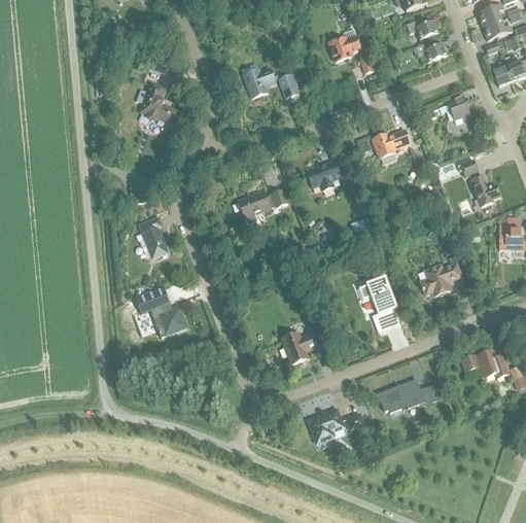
[(393,0),(394,2),(398,4),(402,3),(405,10),(426,2),(425,0),(393,0)]
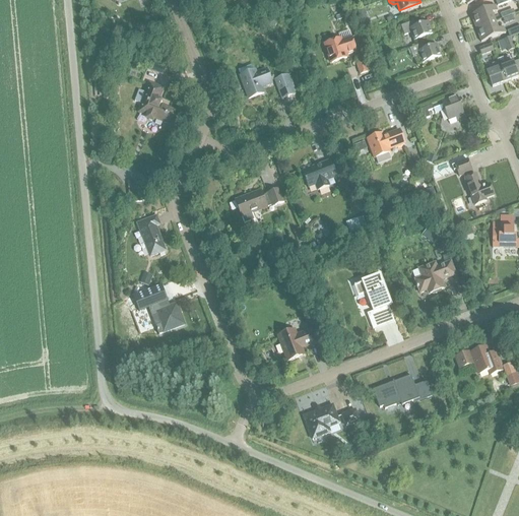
[(470,12),(475,25),(494,18),(491,10),(497,8),(495,3),(470,12)]
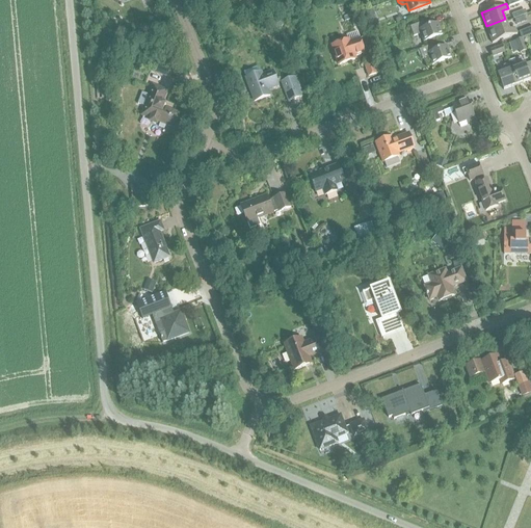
[(515,14),(527,8),(525,3),(513,8),(515,14)]
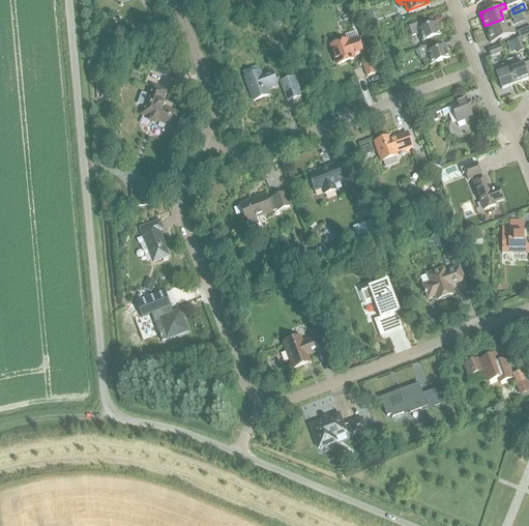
[(417,30),(420,38),(440,31),(435,19),(422,24),(420,18),(407,23),(411,33),(417,30)]
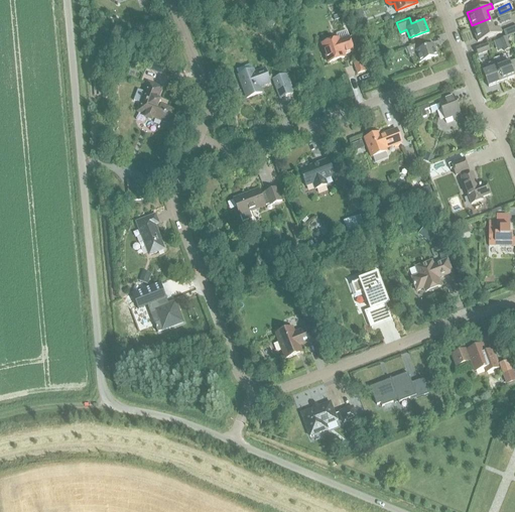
[(490,18),(472,25),(477,38),(501,29),(499,24),(493,26),(490,18)]
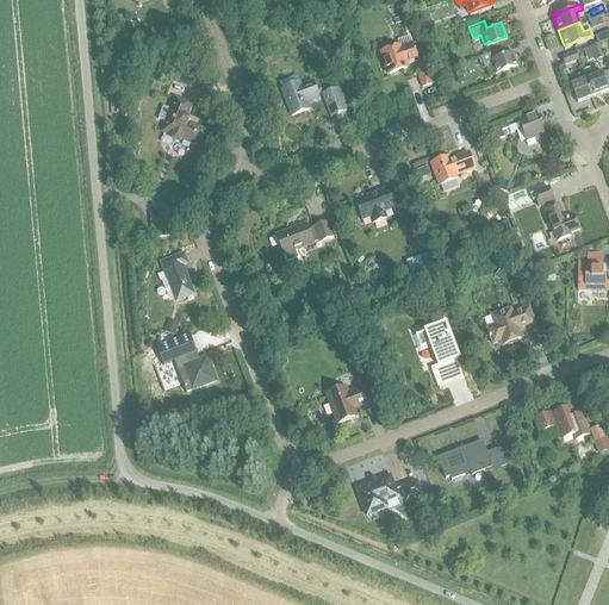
[(608,26),(594,33),(597,41),(608,35),(608,26)]
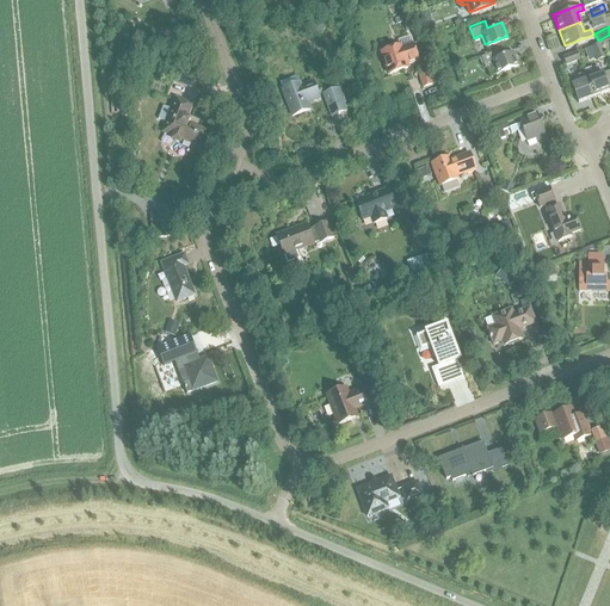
[(399,42),(381,48),(388,70),(406,65),(405,62),(418,57),(412,41),(400,44),(399,42)]
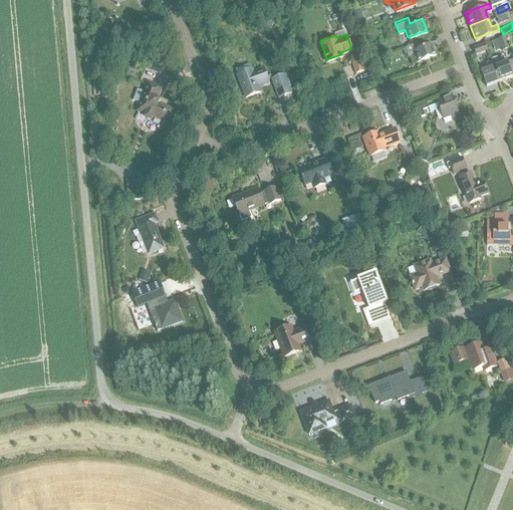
[(503,34),(497,36),(501,48),(508,45),(503,34)]
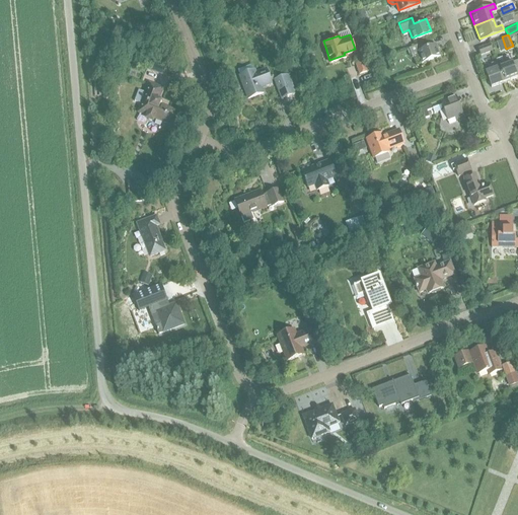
[(418,53),(421,60),(439,53),(435,42),(423,46),(421,41),(408,46),(411,55),(418,53)]
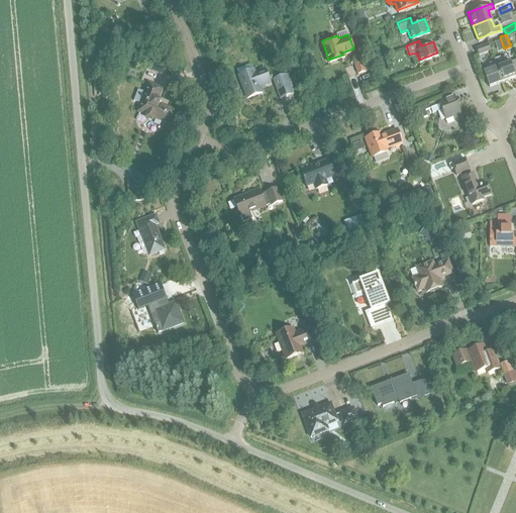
[(475,45),(478,53),(490,47),(487,41),(475,45)]
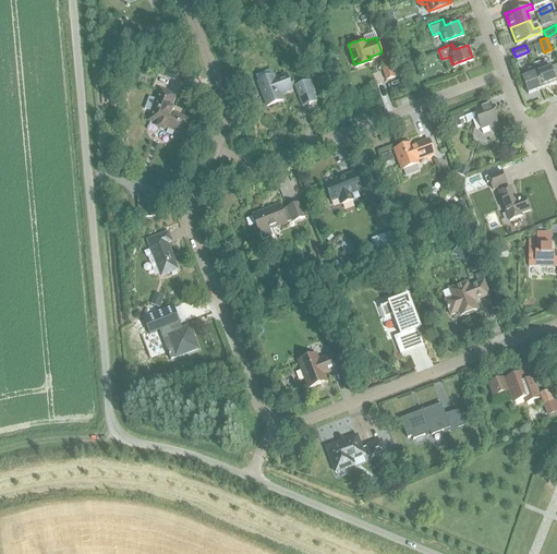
[(532,61),(533,63),(542,85),(556,80),(549,63),(542,67),(539,59),(532,61)]
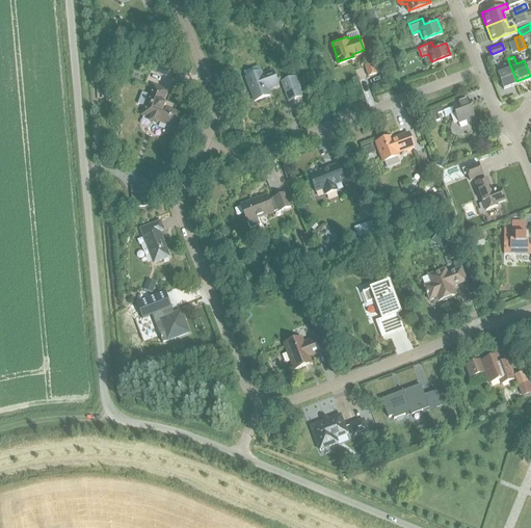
[(364,63),(367,73),(375,71),(372,60),(364,63)]
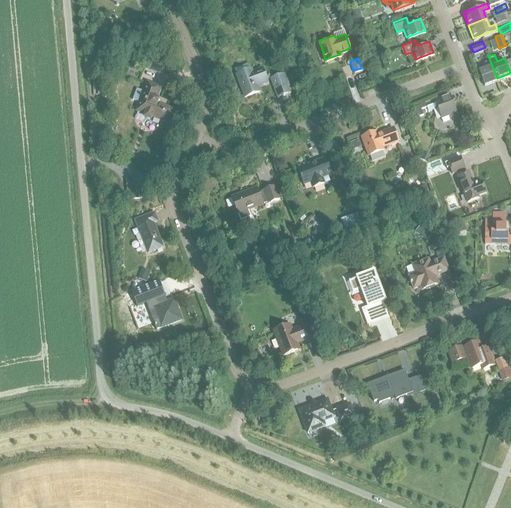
[(497,78),(489,58),(483,60),(485,66),(478,68),(483,83),(497,78)]
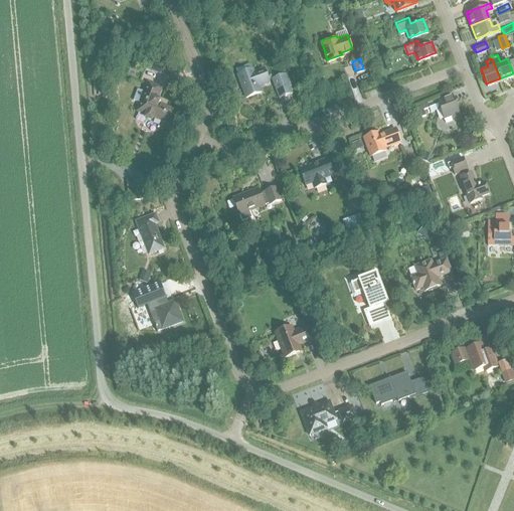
[(236,72),(245,95),(261,90),(259,83),(269,79),(264,65),(252,69),(251,66),(236,72)]
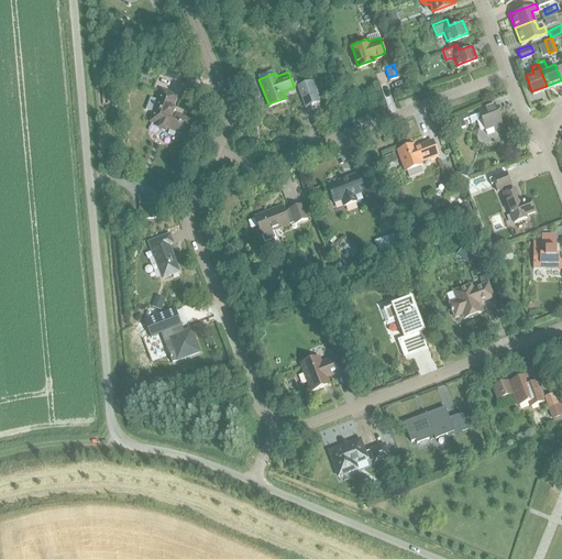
[(297,84),(305,105),(318,99),(310,78),(297,84)]
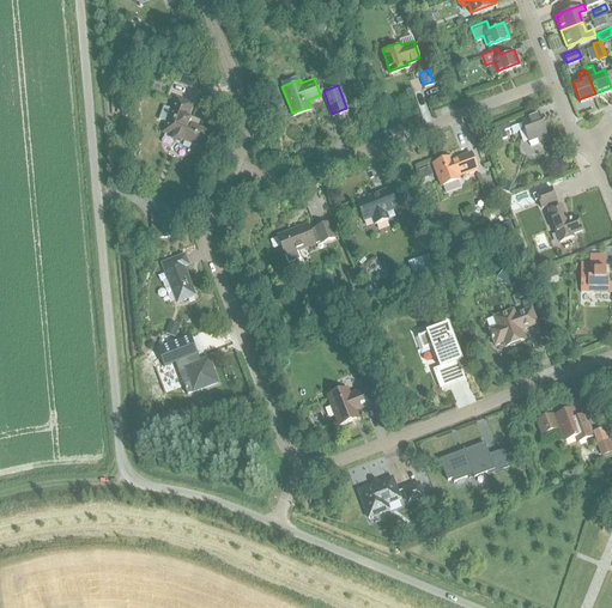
[(175,95),(163,129),(174,133),(173,135),(174,137),(176,138),(177,139),(180,138),(181,135),(193,140),(193,139),(197,140),(197,139),(199,139),(201,139),(204,138),(204,135),(205,134),(204,132),(203,129),(201,128),(201,127),(198,126),(199,125),(188,121),(189,116),(186,115),(191,101),(175,95)]
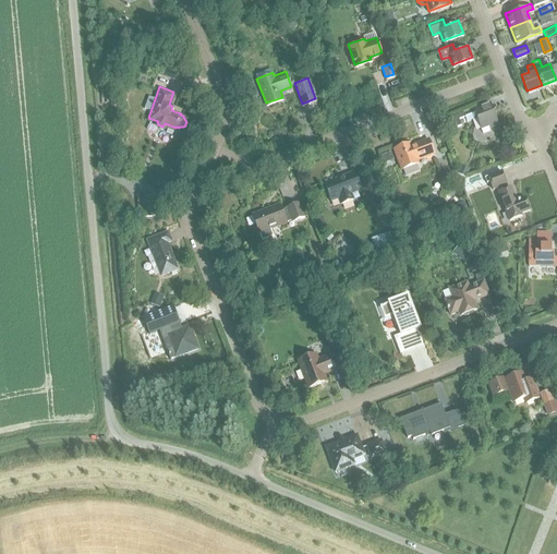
[(462,110),(443,117),(447,128),(460,122),(458,117),(464,113),(465,119),(473,116),(473,113),(475,113),(482,130),(498,124),(488,100),(462,110)]
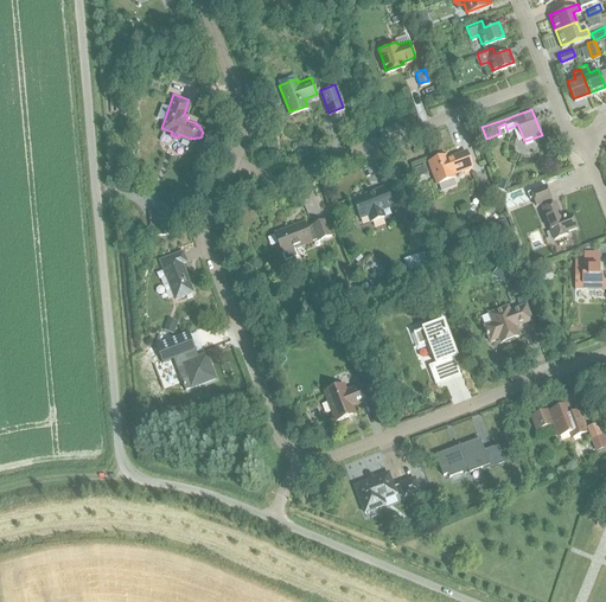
[(427,159),(435,181),(454,174),(453,172),(471,165),(465,148),(447,155),(446,153),(427,159)]
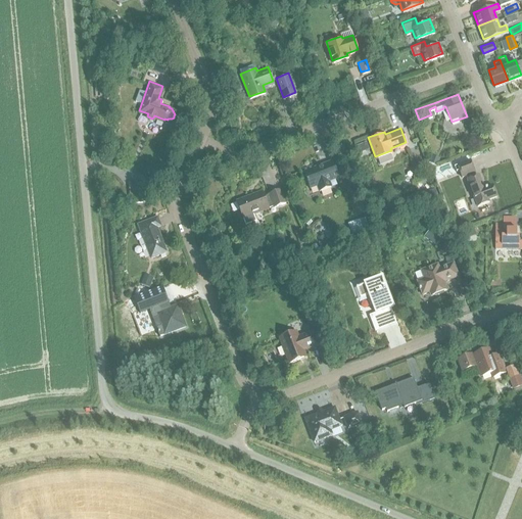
[(466,177),(476,204),(488,199),(487,197),(495,194),(491,183),(483,186),(478,173),(473,175),(472,171),(474,170),(469,157),(456,162),(461,175),(466,173),(467,177),(466,177)]
